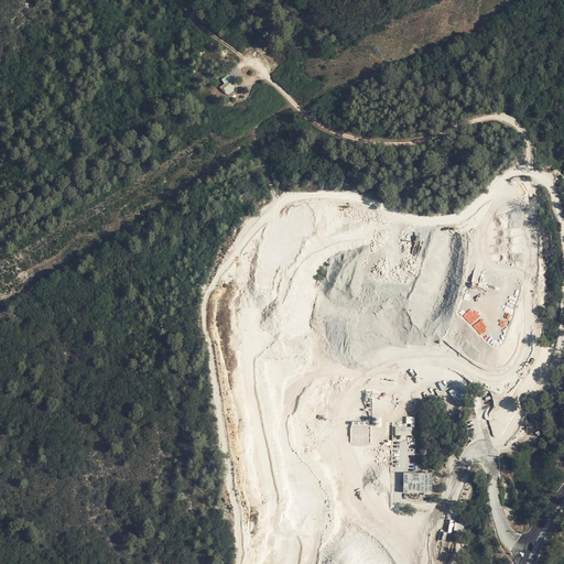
[(226,76),(221,79),(224,84),(219,87),(226,96),(236,89),(226,76)]
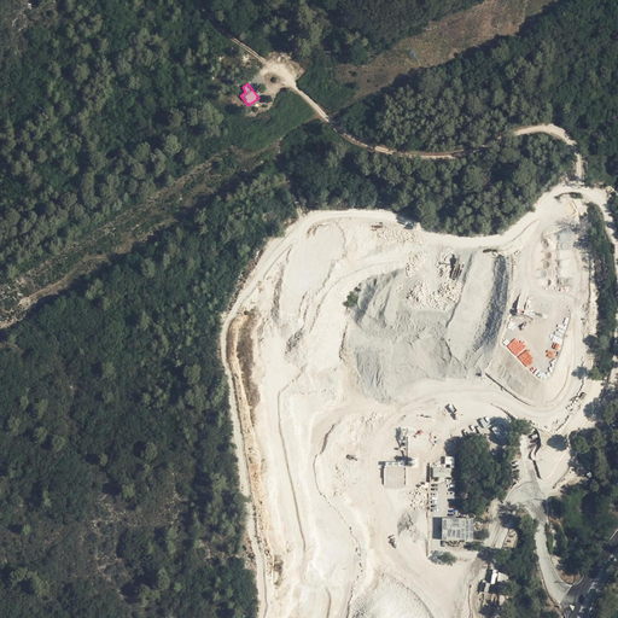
[(525,347),(516,337),(507,347),(517,356),(525,347)]
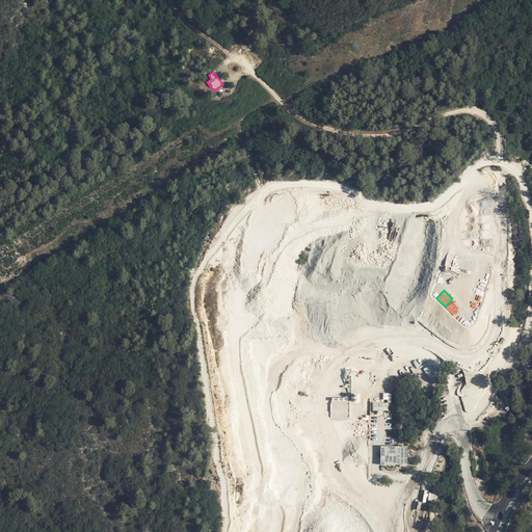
[(446,306),(451,316),(460,311),(455,301),(446,306)]
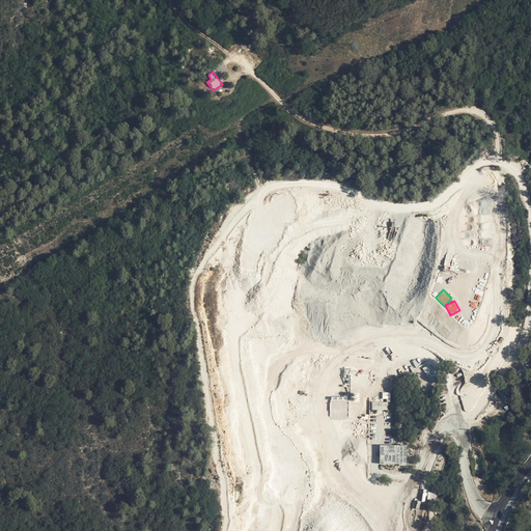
[(340,408),(340,400),(331,401),(331,410),(334,410),(334,408),(340,408)]
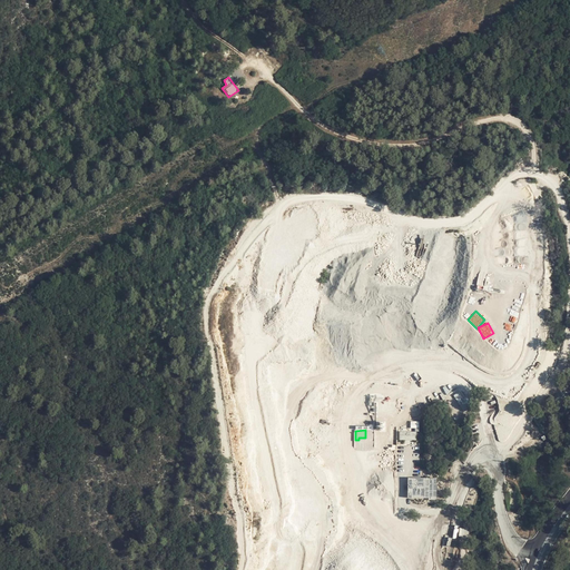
[(400,440),(416,440),(415,431),(400,431),(400,440)]
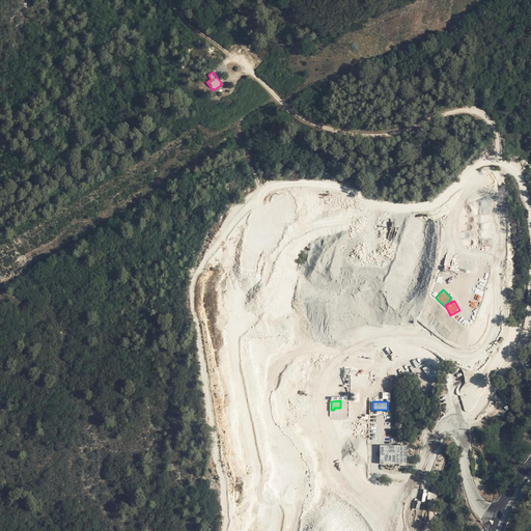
[(430,434),(422,434),(421,448),(429,449),(430,434)]
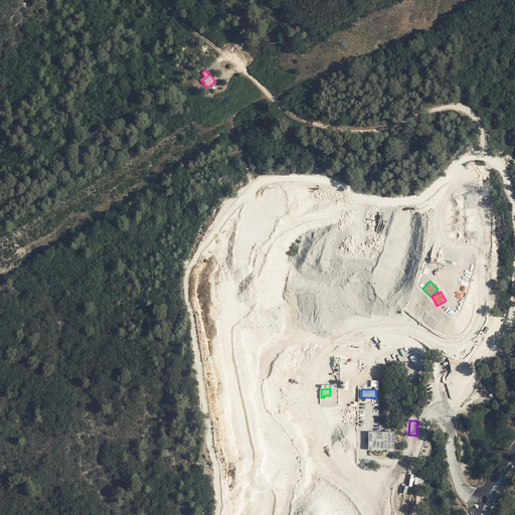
[(368,451),(394,451),(394,432),(368,432),(368,451)]
